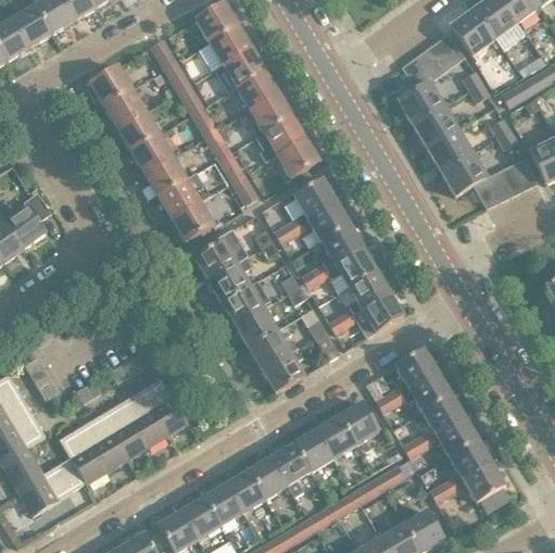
[(43,0),(35,5),(51,34),(74,21),(61,0),(43,0)]
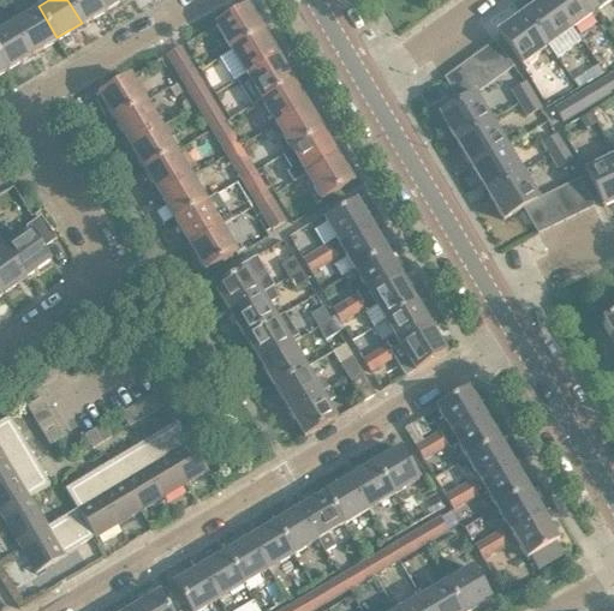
[(107,7),(102,0),(67,0),(82,23),(107,7)]
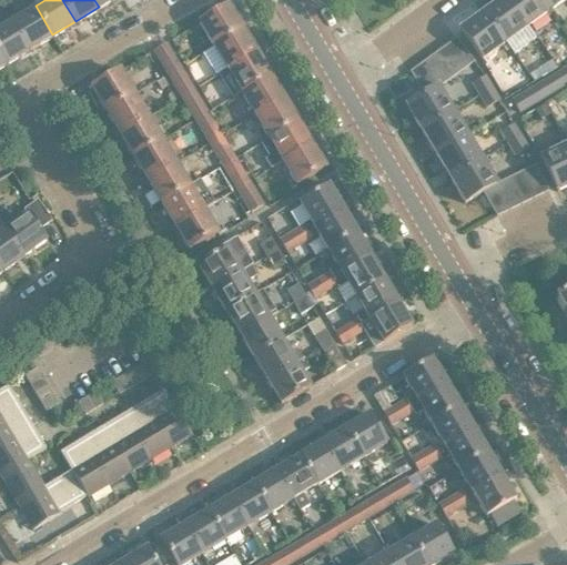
[(497,0),(484,10),(505,40),(528,23),(510,0),(497,0)]
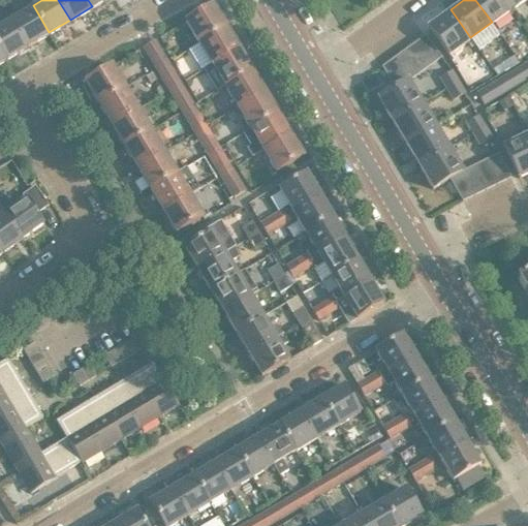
[(475,0),(492,22),(513,6),(507,0),(475,0)]
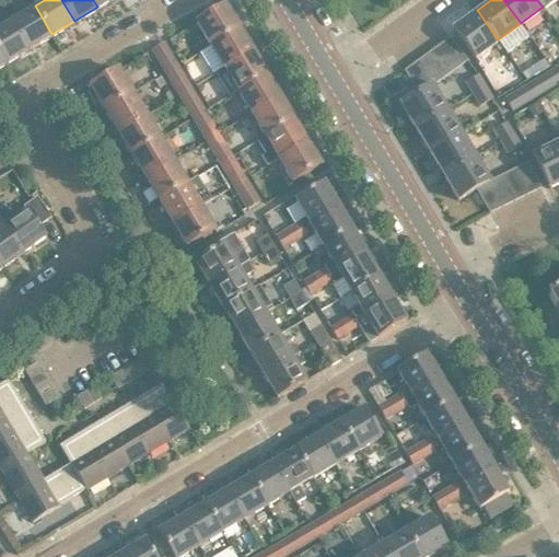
[(197,20),(210,43),(239,25),(225,2),(197,20)]
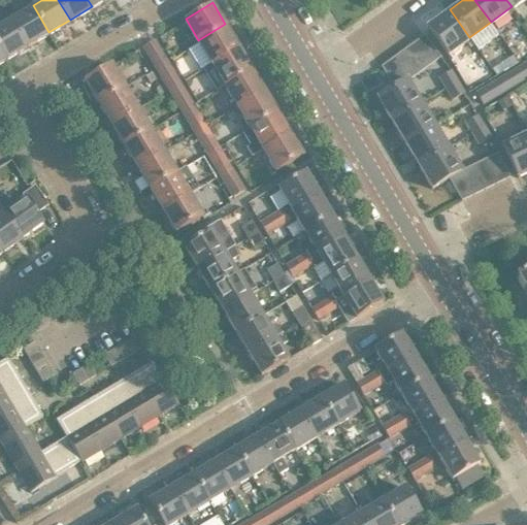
[(33,5),(11,19),(27,44),(48,32),(33,5)]
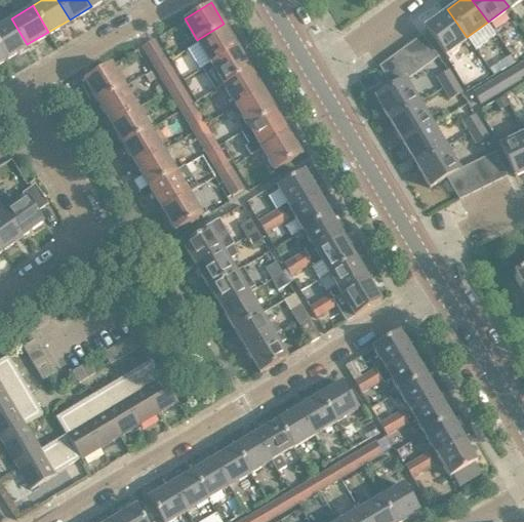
[(426,25),(446,52),(467,37),(447,9),(426,25)]
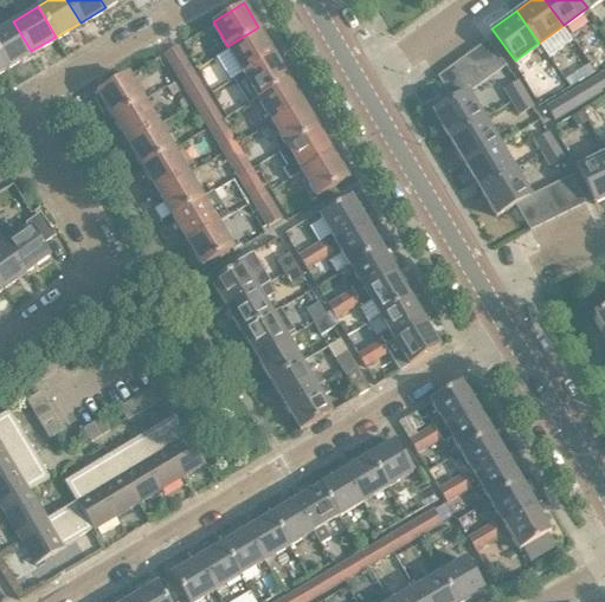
[(31,51),(13,21),(0,27),(0,54),(6,66),(31,51)]
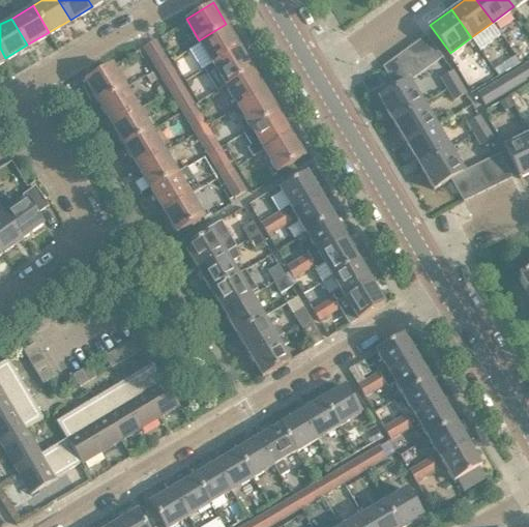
[(239,46),(226,24),(199,40),(212,61),(239,46)]
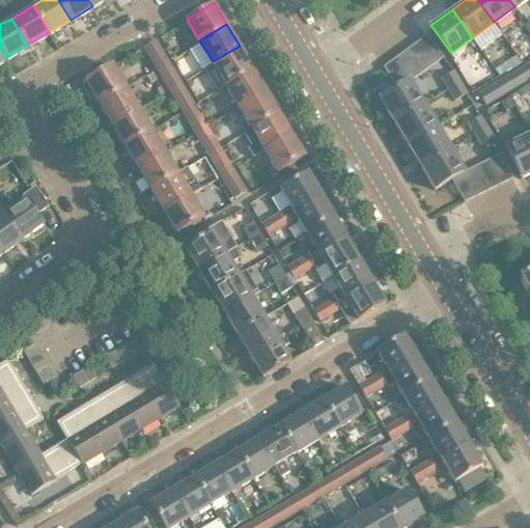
[(426,32),(416,40),(431,62),(443,55),(426,32)]
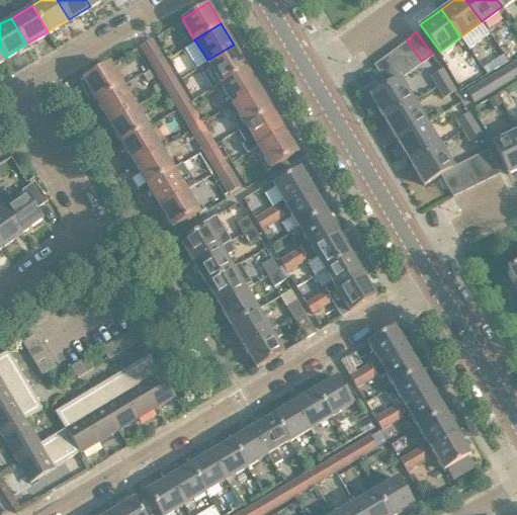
[(147,54),(158,48),(152,36),(141,44),(147,54)]
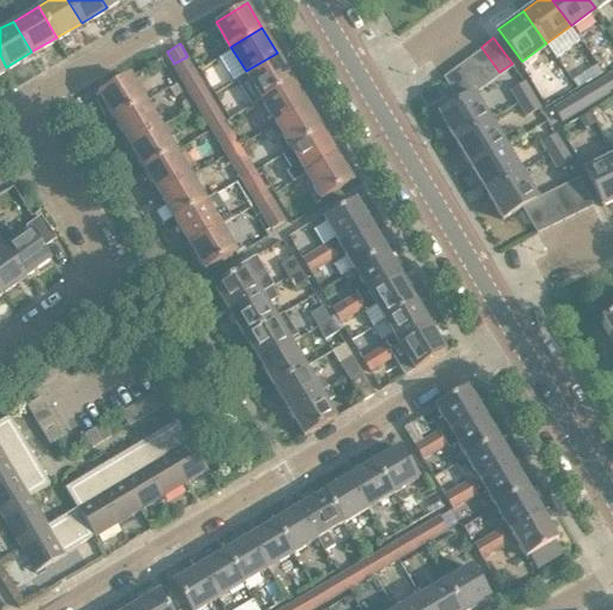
[(499,72),(481,47),(468,55),(486,82),(499,72)]
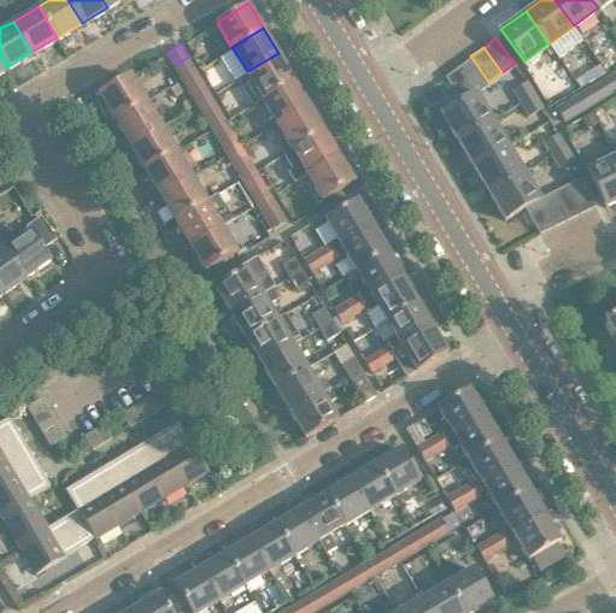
[(247,71),(262,96),(293,78),(279,53),(247,71)]
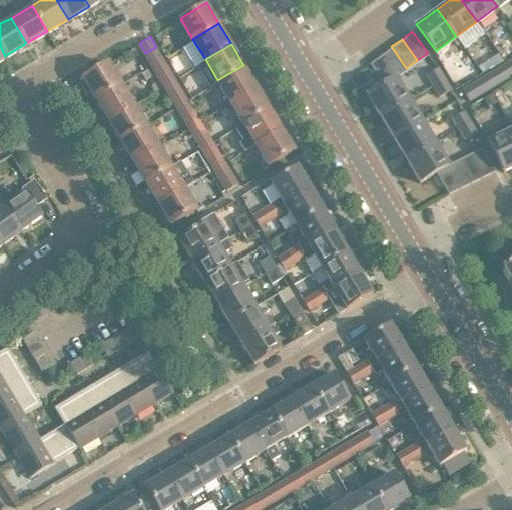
[(391,46),(381,54),(396,75),(406,68),(391,46)]
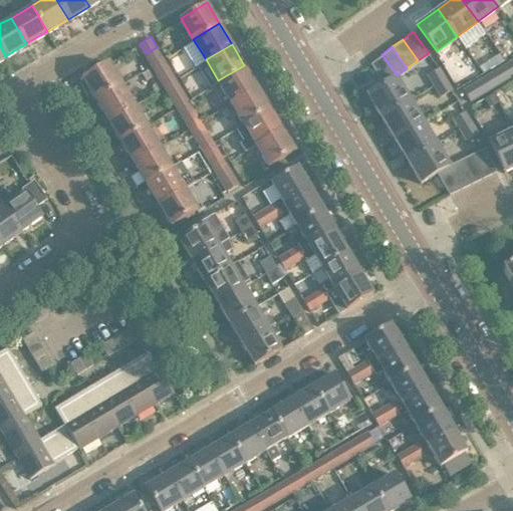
[(152,63),(163,57),(157,47),(146,53),(152,63)]
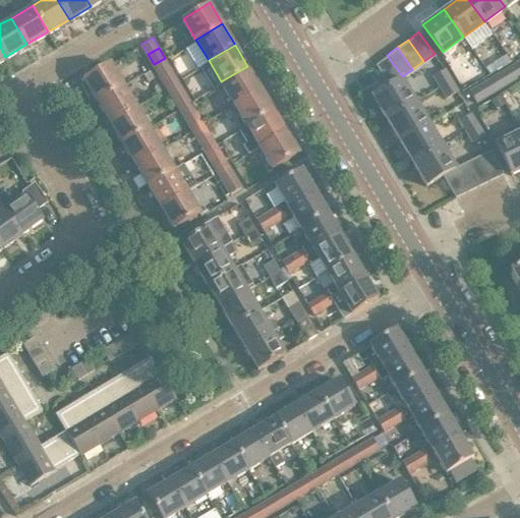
[(376,63),(389,84),(402,76),(387,55),(376,63)]
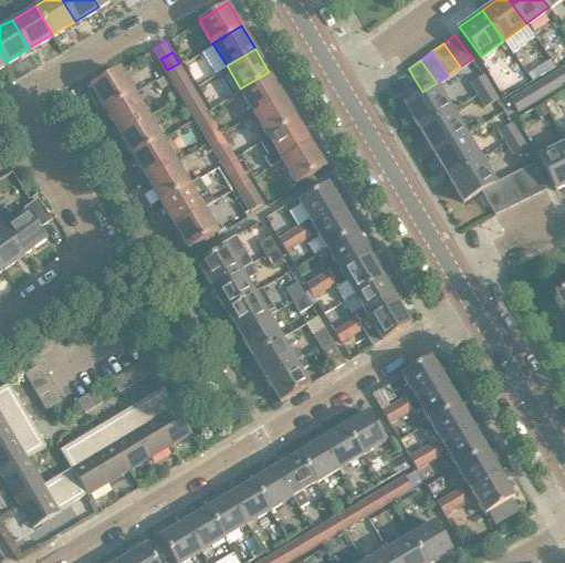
[(174,82),(186,74),(179,63),(167,70),(174,82)]
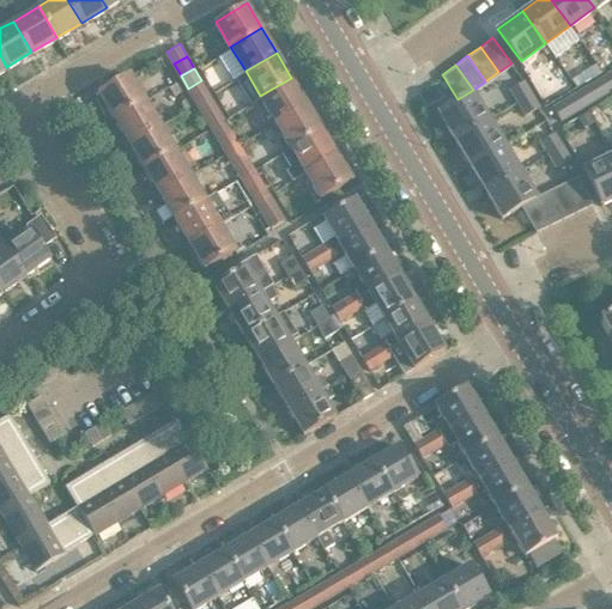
[(609,89),(611,87),(611,69),(600,75),(609,89)]
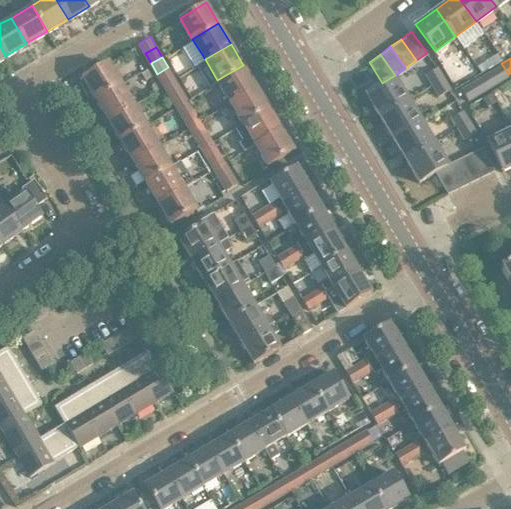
[(108,61),(83,76),(95,97),(121,82),(108,61)]
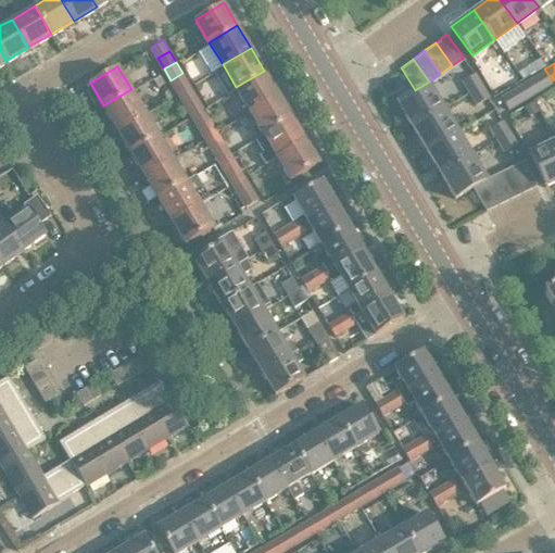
[(540,88),(552,80),(544,68),(533,76),(540,88)]
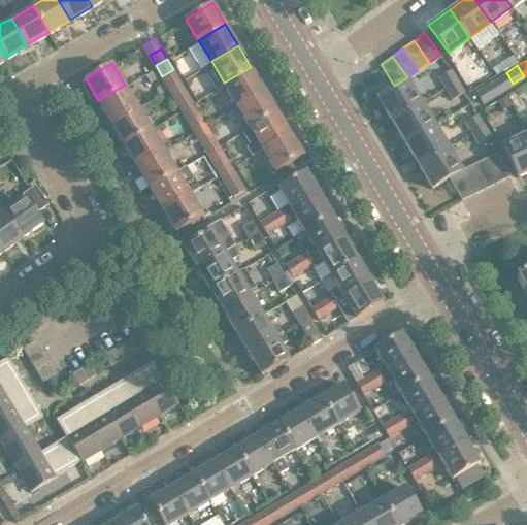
[(264,88),(251,67),(224,83),(237,104),(264,88)]
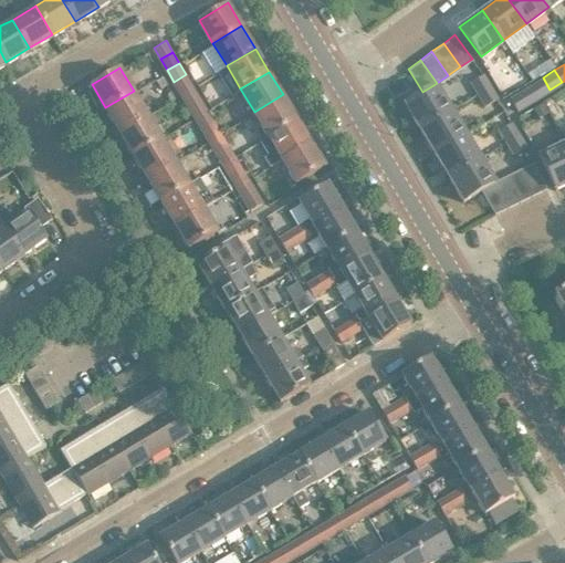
[(478,92),(490,84),(483,73),(471,80),(478,92)]
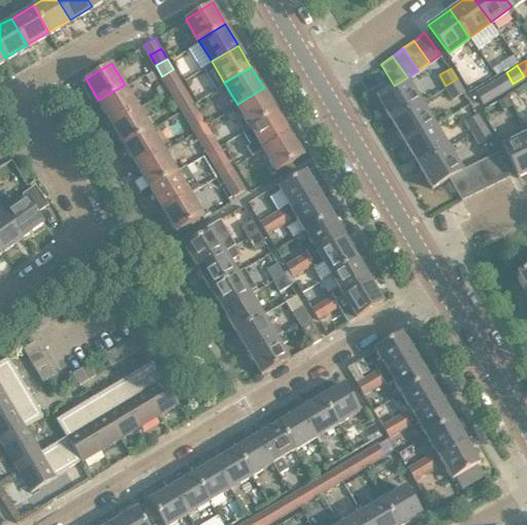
[(169,87),(180,80),(173,69),(162,76),(169,87)]
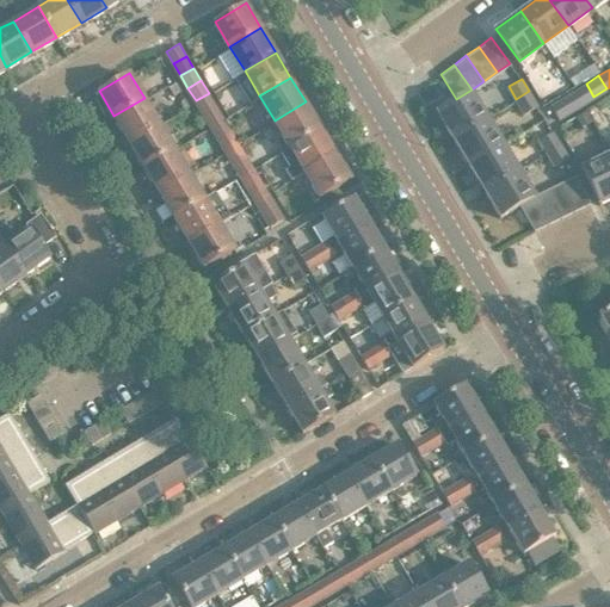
[(580,104),(593,97),(586,84),(573,92),(580,104)]
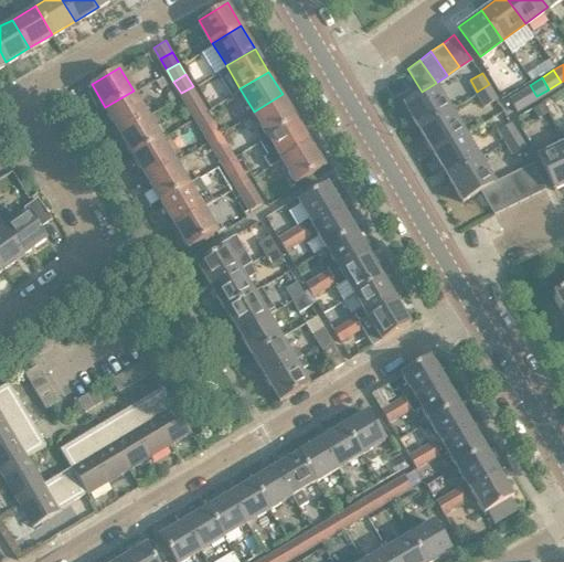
[(436,83),(422,92),(404,102),(418,126),(450,107),(436,83)]
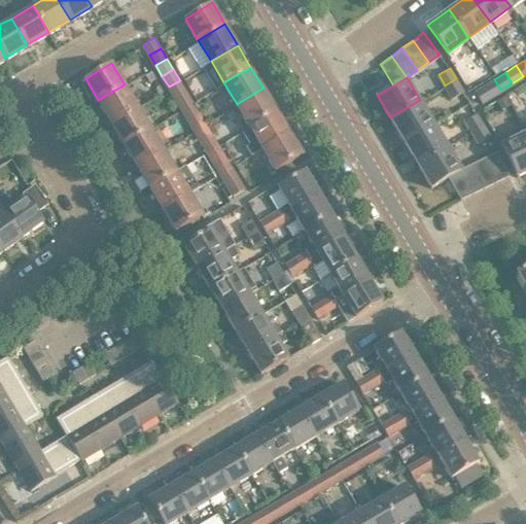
[(451,97),(462,90),(456,78),(445,85),(451,97)]
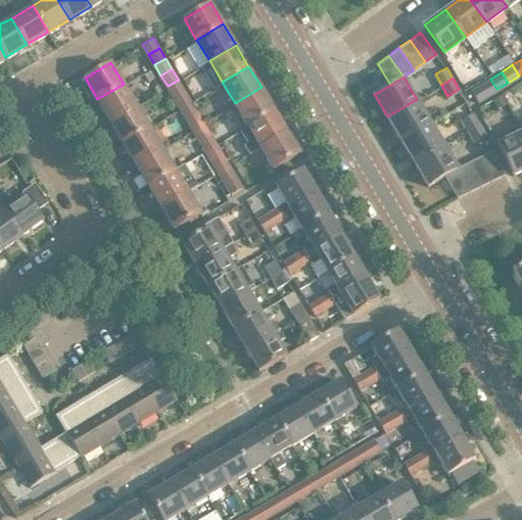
[(487,95),(496,89),(490,79),(481,84),(487,95)]
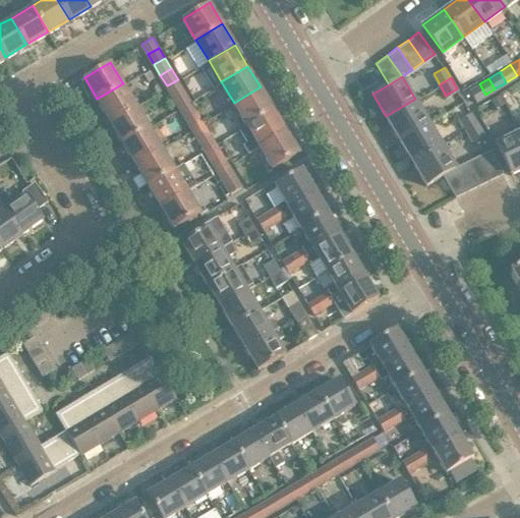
[(173,97),(184,90),(178,79),(167,85),(173,97)]
